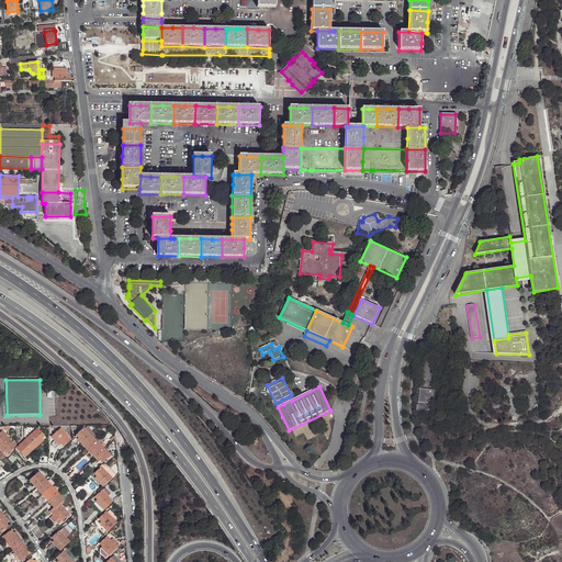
[(434,413),(436,392),(420,391),(419,412),(434,413)]
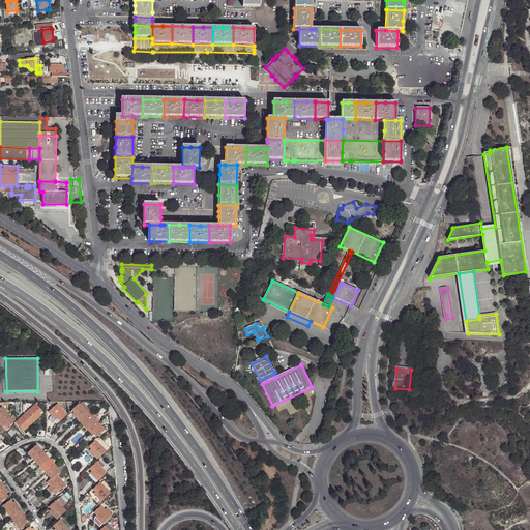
[(25,413),(33,422),(39,416),(38,415),(37,413),(40,410),(35,405),(25,413)]
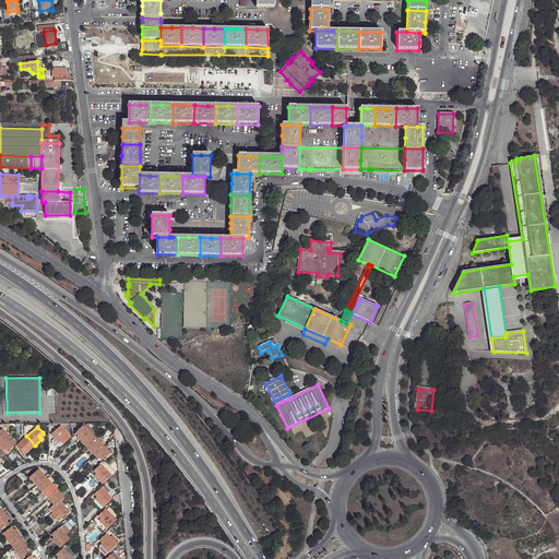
[(55,438),(59,442),(61,440),(62,439),(64,441),(70,437),(60,427),(51,435),(55,438)]
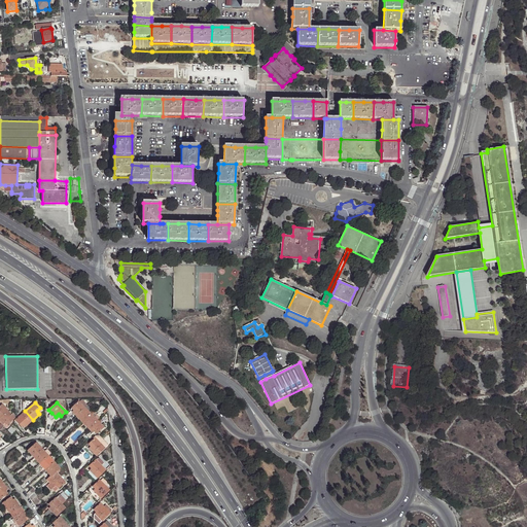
[(79,402),(72,409),(74,411),(72,413),(76,417),(84,409),(79,402)]
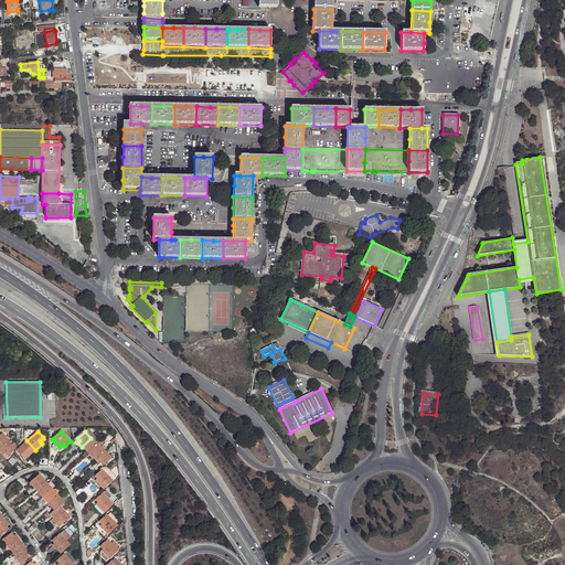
[(94,435),(91,438),(97,445),(100,441),(94,435)]
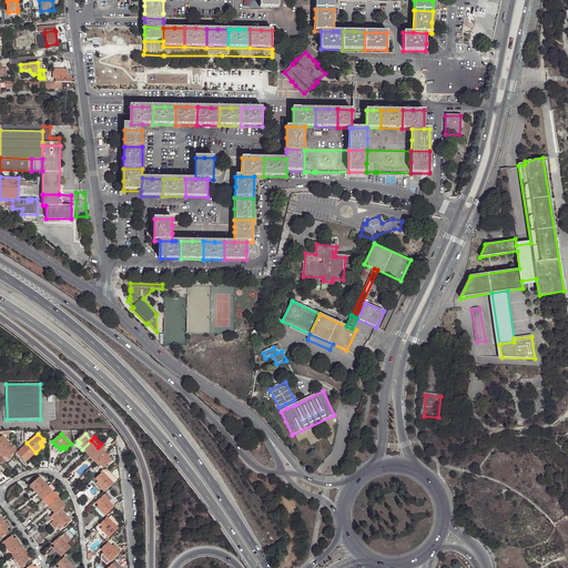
[(98,447),(91,440),(82,449),(89,456),(98,447)]
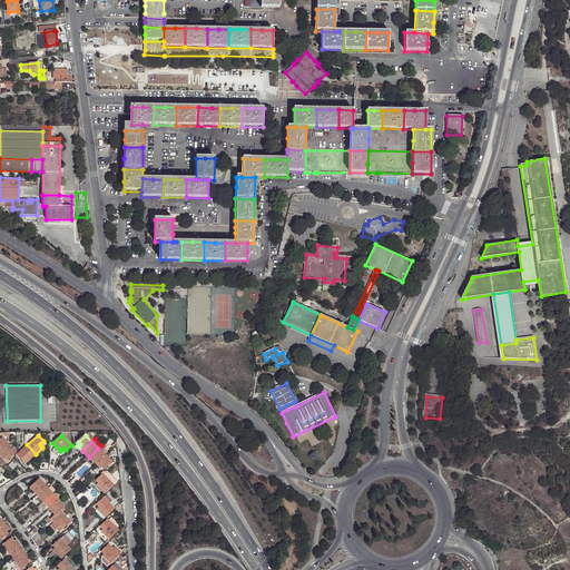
[(28,461),(36,454),(27,444),(17,454),(22,461),(25,458),(27,460),(28,461)]
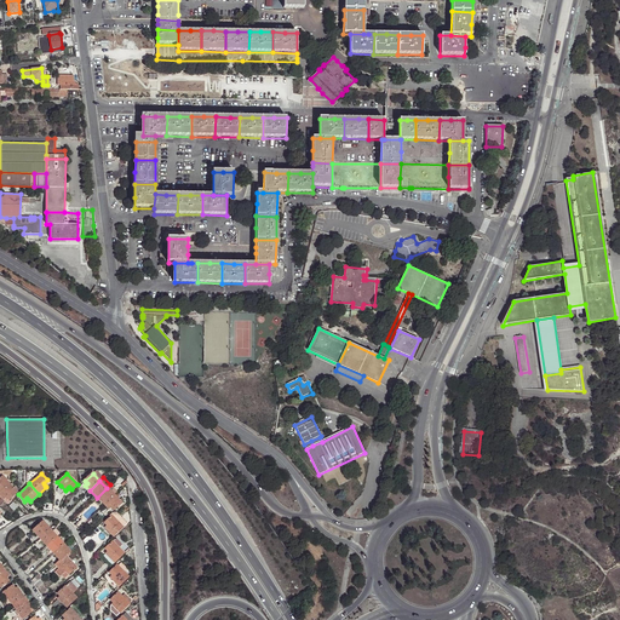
[(10,484),(0,492),(0,494),(4,499),(6,497),(7,499),(9,499),(16,493),(10,484)]
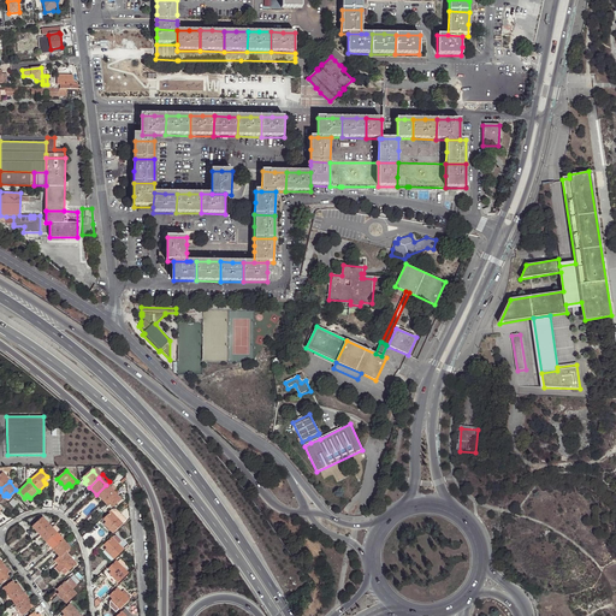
[(106,485),(96,495),(104,502),(113,492),(106,485)]
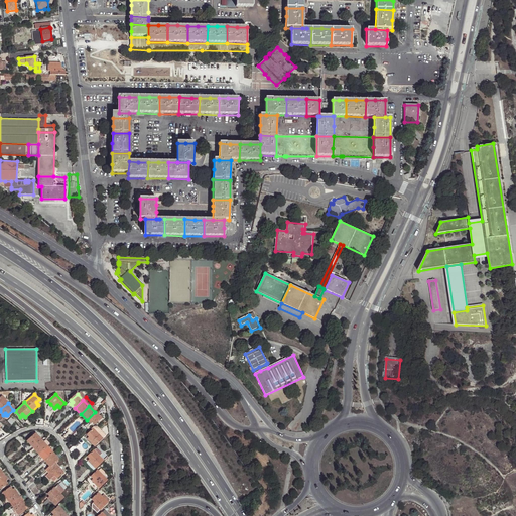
[(95,412),(87,420),(91,424),(92,423),(94,425),(101,418),(99,416),(95,412)]
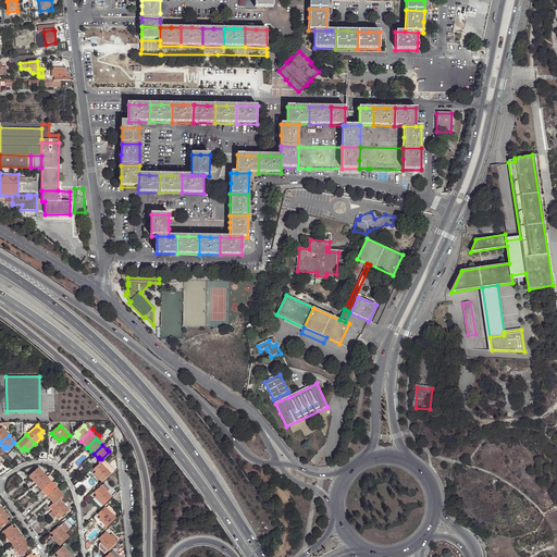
[(95,474),(99,479),(102,482),(111,474),(101,463),(94,470),(97,472),(95,474)]
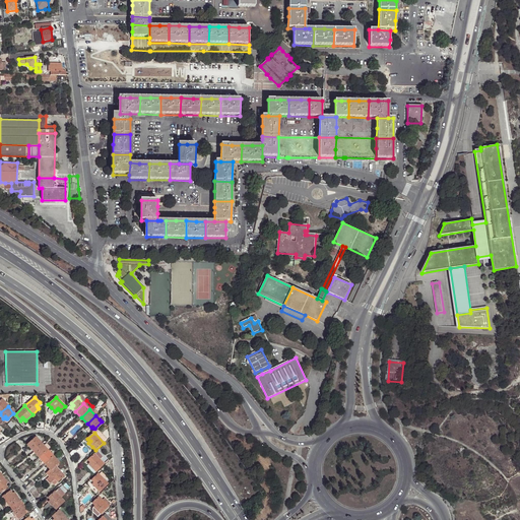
[(27,445),(34,451),(42,444),(36,438),(27,445)]
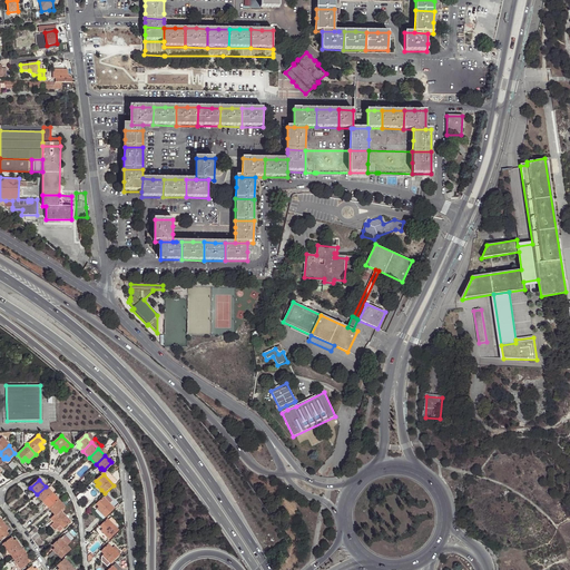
[(46,487),(37,494),(42,501),(52,493),(46,487)]
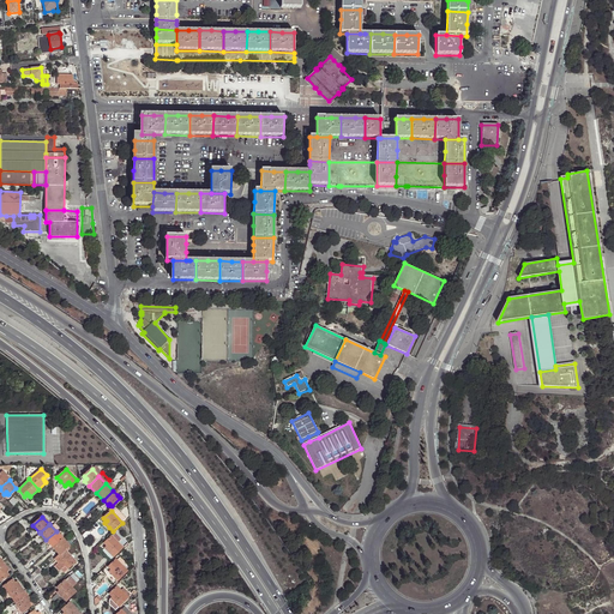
[(56,531),(46,540),(53,548),(62,539),(56,531)]
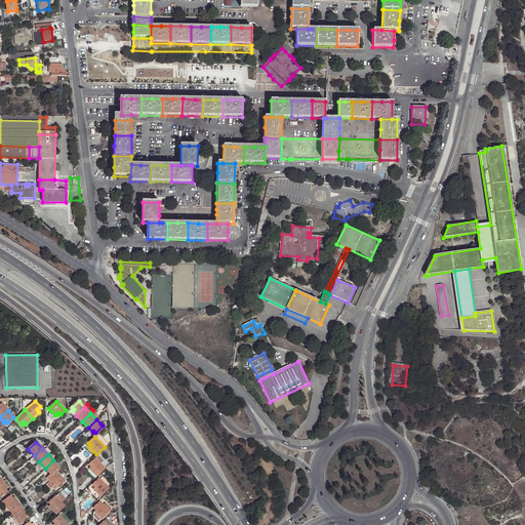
[(99,455),(95,458),(102,465),(105,461),(99,455)]
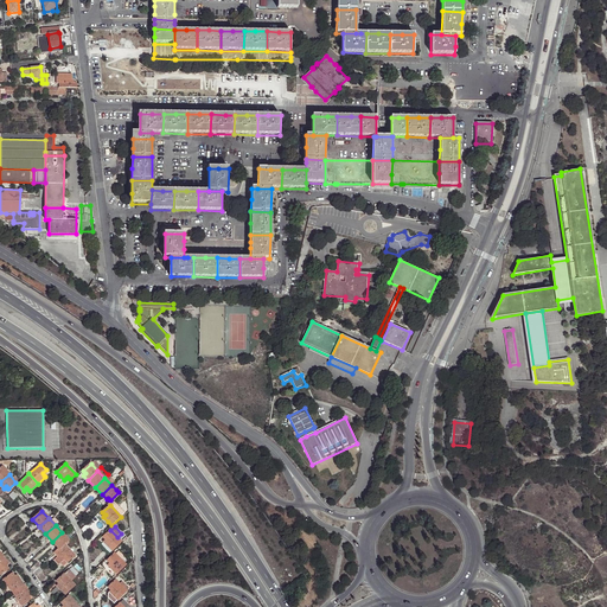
[(104,542),(112,550),(121,542),(117,537),(110,530),(104,536),(107,538),(106,540),(104,542)]
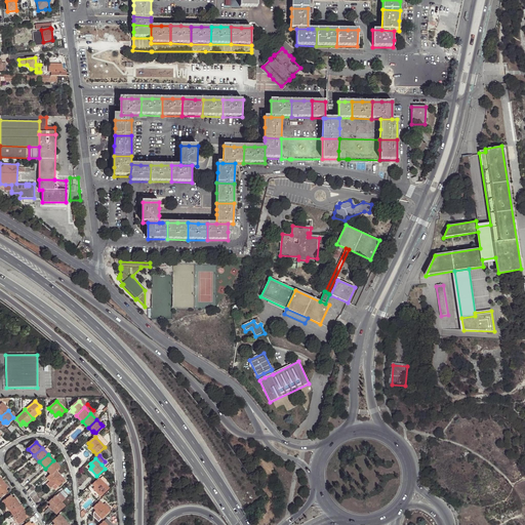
[(53,460),(45,469),(51,475),(55,471),(56,472),(61,469),(59,468),(59,467),(56,463),(53,460)]
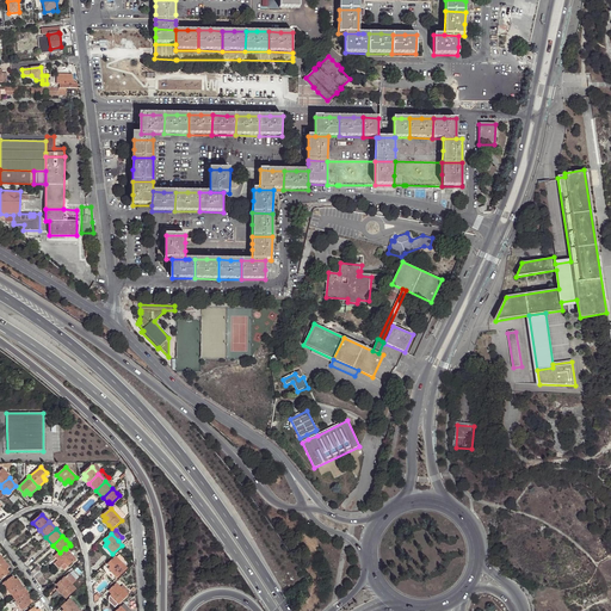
[(110,556),(112,554),(105,545),(102,548),(110,556)]
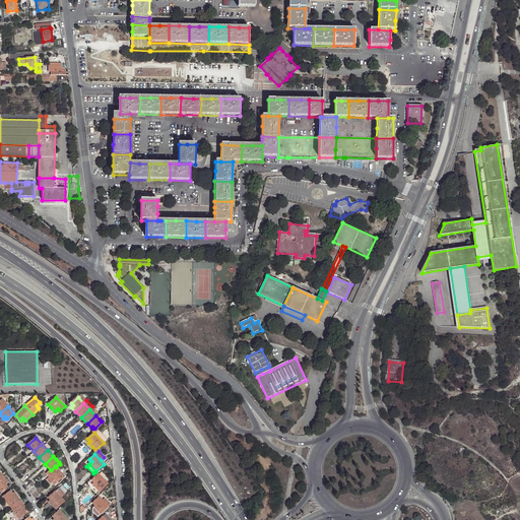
[(55,466),(51,470),(47,473),(48,474),(53,480),(55,479),(57,481),(62,477),(64,476),(56,467),(55,466)]
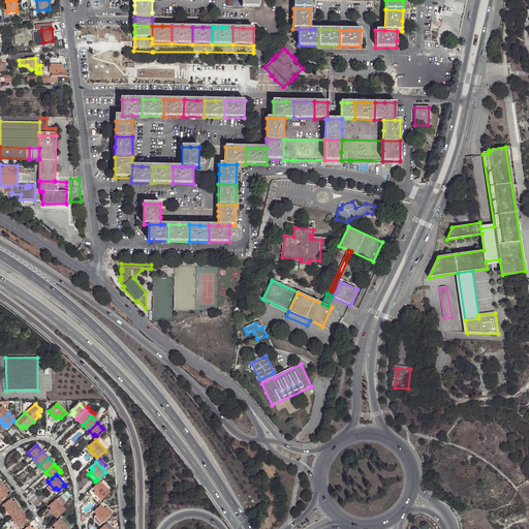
[(53,491),(54,489),(49,483),(45,486),(51,492),(53,491)]
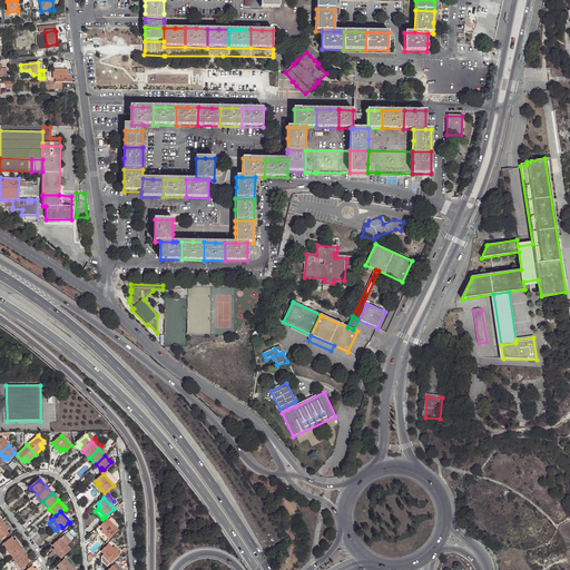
[(107,520),(102,524),(105,527),(102,529),(101,531),(109,539),(118,530),(112,524),(108,520),(107,520)]
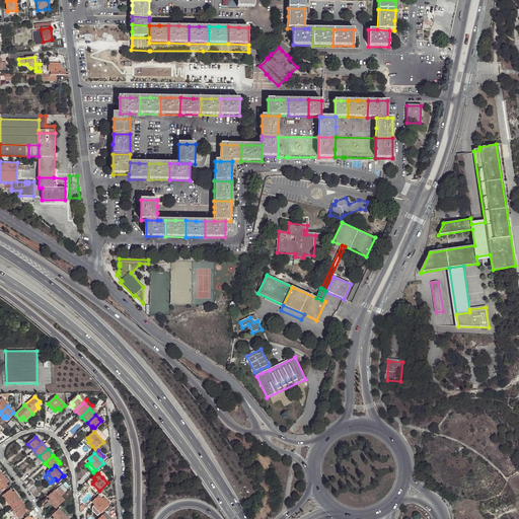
[(60,488),(56,492),(62,498),(66,494),(60,488)]
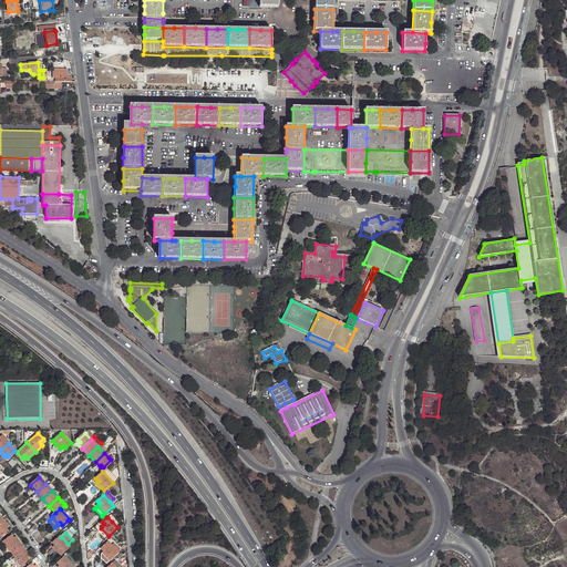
[(60,536),(54,540),(57,544),(55,546),(53,547),(55,549),(61,555),(70,547),(68,544),(61,537),(60,536)]
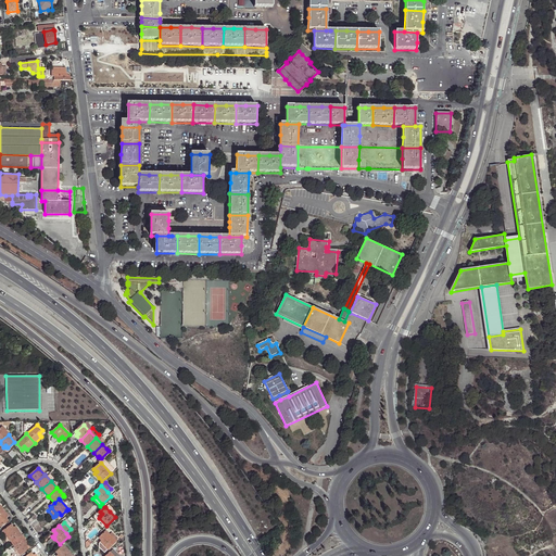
[(12,543),(22,535),(15,527),(13,528),(12,529),(10,527),(3,531),(12,543)]
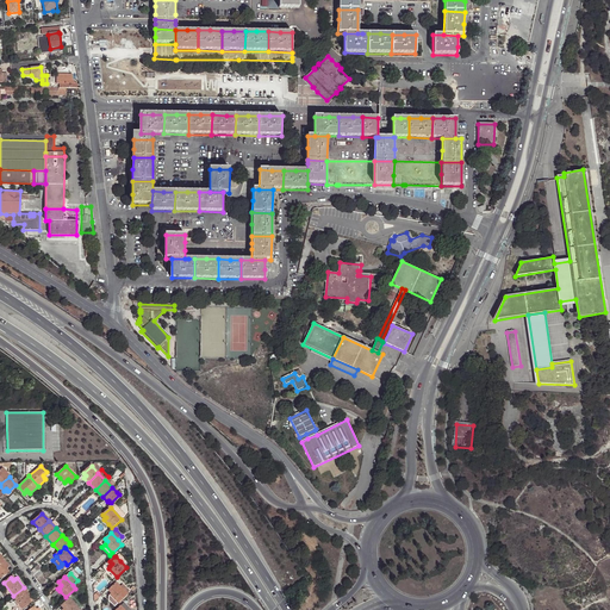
[(116,583),(110,589),(113,591),(112,593),(110,595),(118,603),(128,595),(126,593),(120,587),(116,583)]
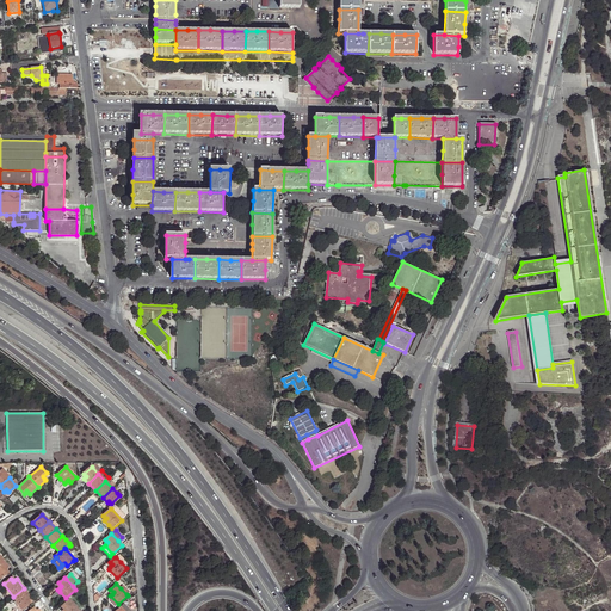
[(31,598),(24,588),(13,597),(16,600),(23,609),(29,604),(26,602),(29,599),(31,598)]
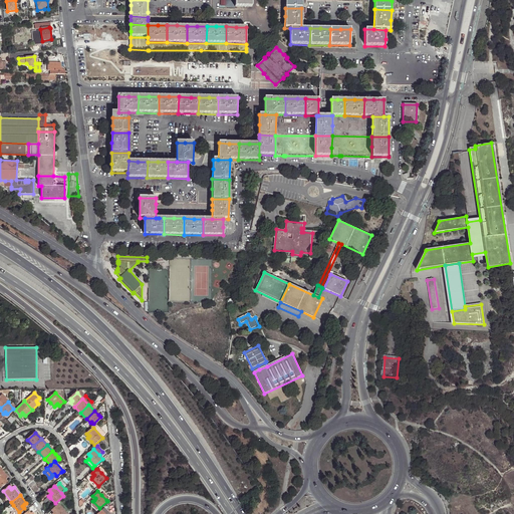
[(66,513),(58,504),(53,509),(55,512),(54,513),(52,513),(66,513)]
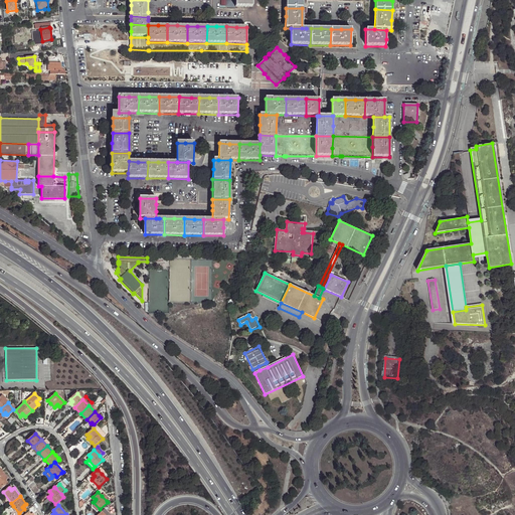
[(16,514),(19,513),(13,506),(11,508),(13,512),(10,514),(11,514),(16,514)]
